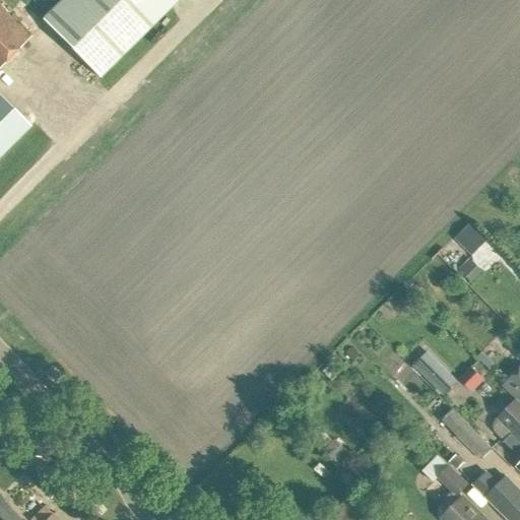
[(61,0),(41,20),(99,79),(178,0),(61,0)]
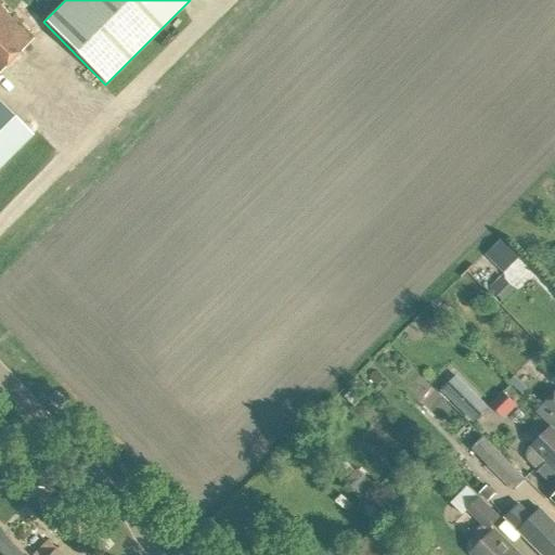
[(0,71),(31,40),(0,9),(0,71)]
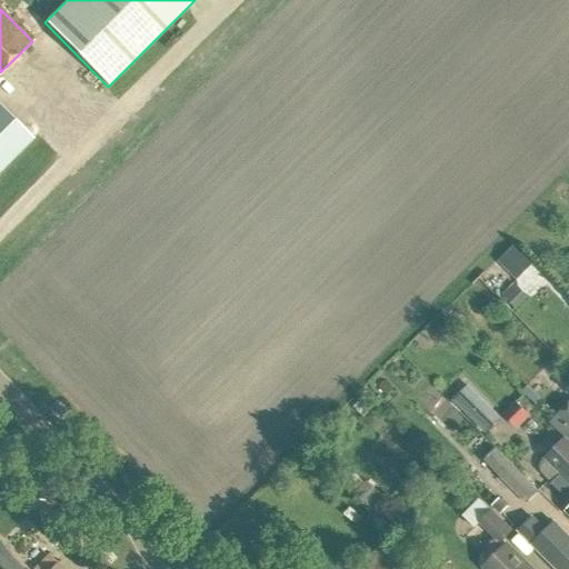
[(0,106),(0,171),(32,139),(0,106)]
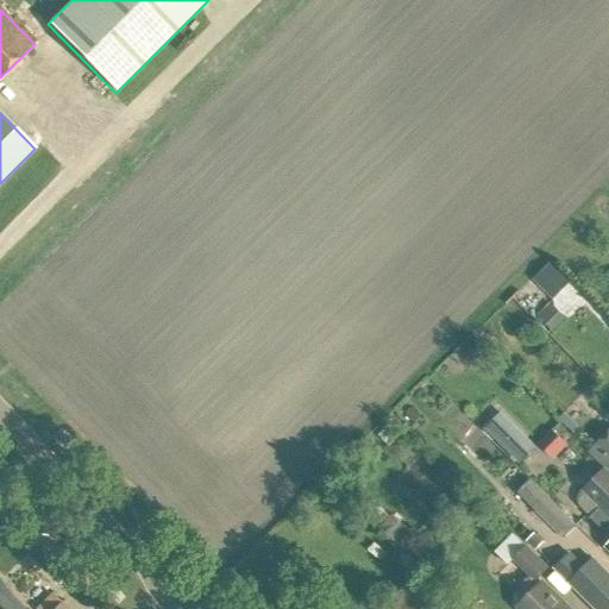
[(553,301),(572,282),(552,262),(533,281),(553,301)]
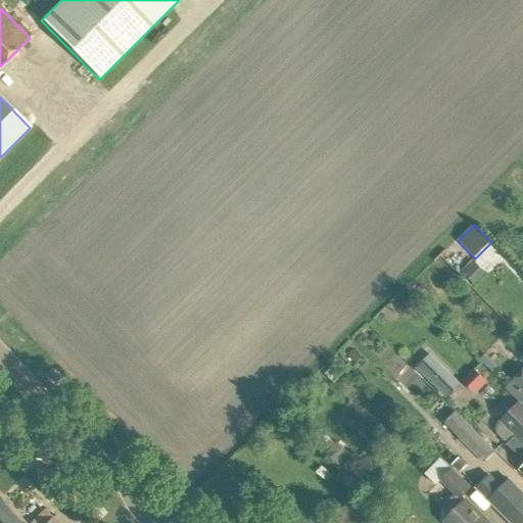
[(474,285),(485,274),(473,260),(462,272),(474,285)]
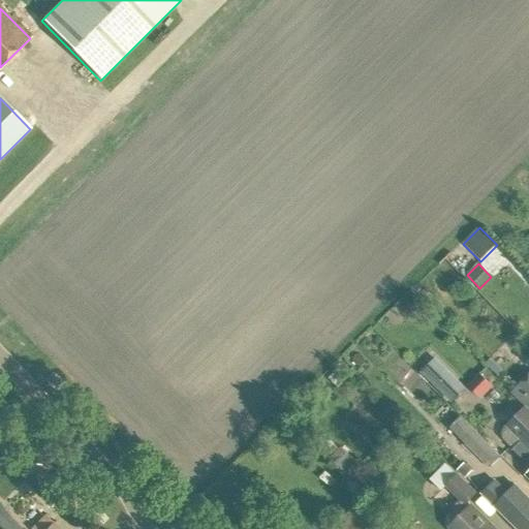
[(422,297),(429,288),(425,285),(417,293),(422,297)]
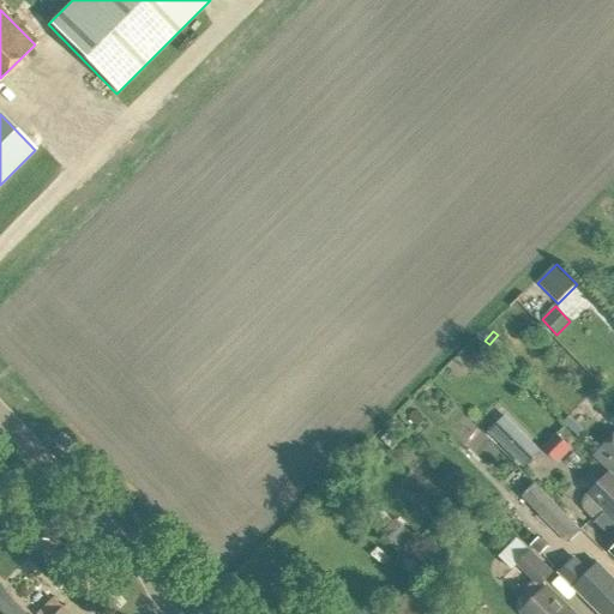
[(485,362),(487,354),(482,349),(473,350),(469,359),(476,365),(485,362)]
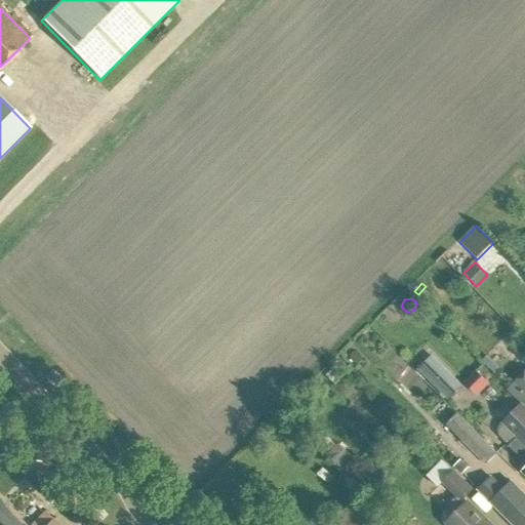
[(462,387),(432,356),(418,369),(449,400),(462,387)]
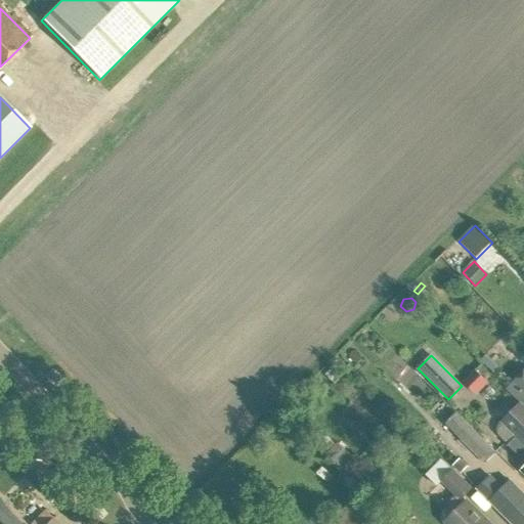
[(331,382),(339,374),(334,367),(325,376),(331,382)]
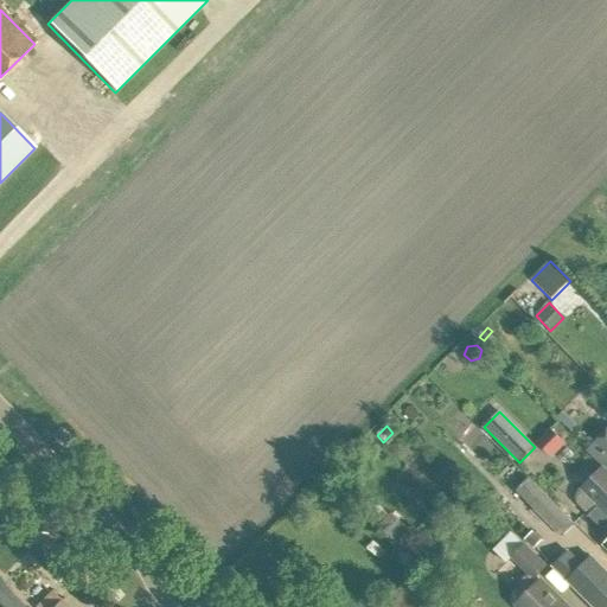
[(551,459),(566,445),(550,429),(536,443),(551,459)]
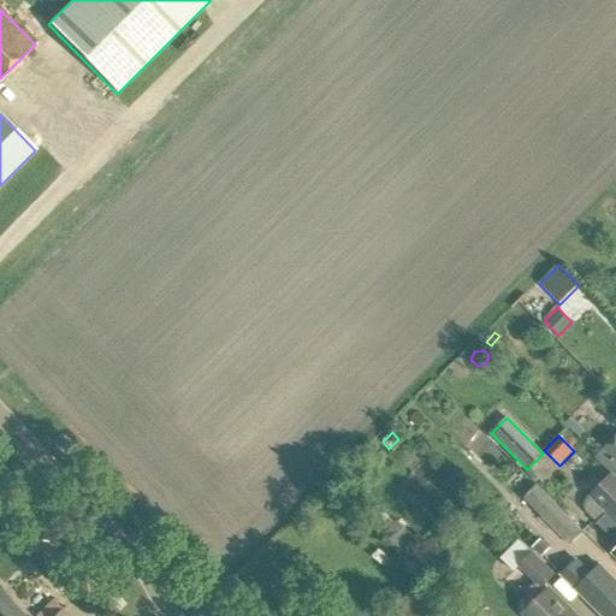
[(615,437),(604,450),(615,462),(615,437)]
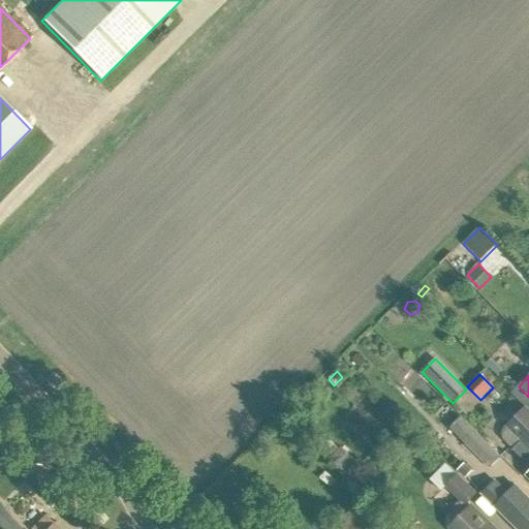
[(514,449),(528,465),(528,469),(525,474),(528,477),(528,410),(525,406),(506,426),(522,441),(514,449)]
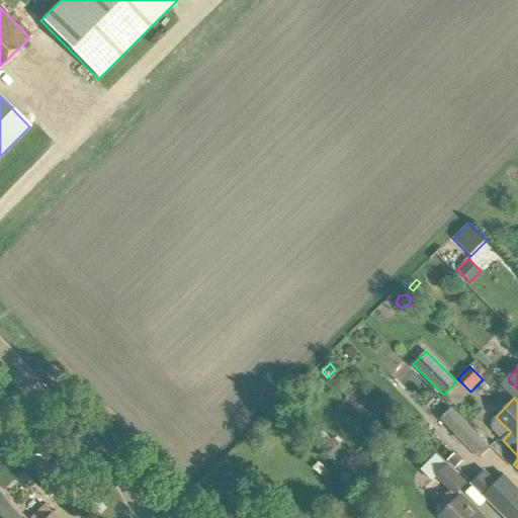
[(490,448),(460,420),(450,410),(439,421),(479,459),(490,448)]
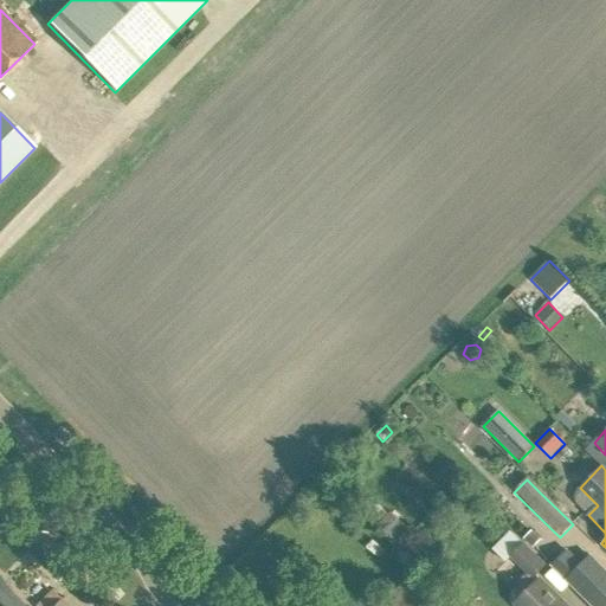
[(410,532),(385,508),(382,510),(369,497),(361,505),(399,543),(410,532)]
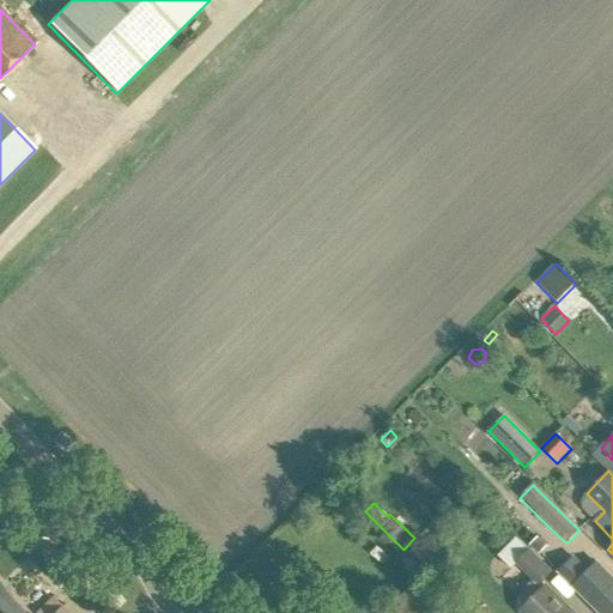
[(539,556),(547,546),(538,538),(529,546),(539,556)]
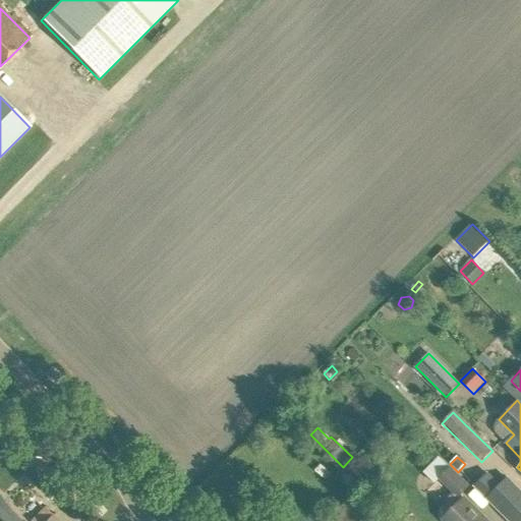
[(470,486),(451,466),(439,478),(458,499),(470,486)]
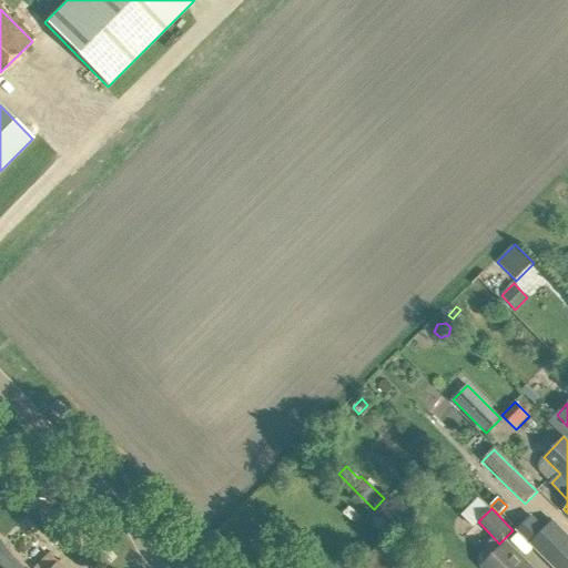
[(554,567),(567,567),(567,537),(553,521),(544,530),(530,517),(516,530),(554,567)]
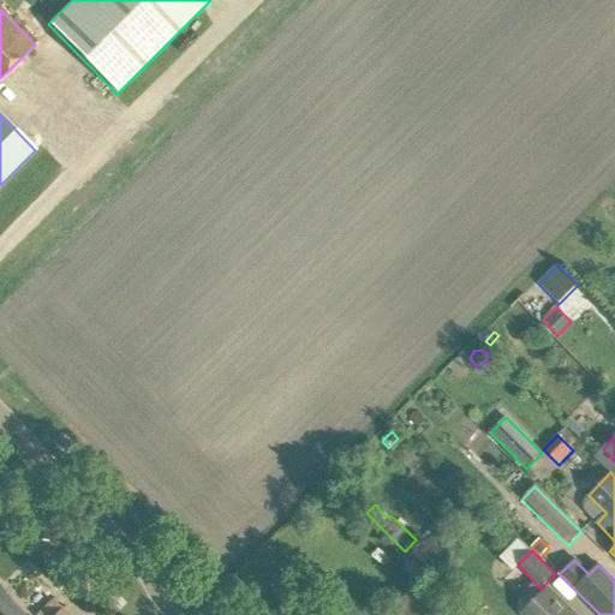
[(533,584),(523,595),(531,603),(521,613),(524,614),(571,614),(543,590),(542,592),(533,584)]
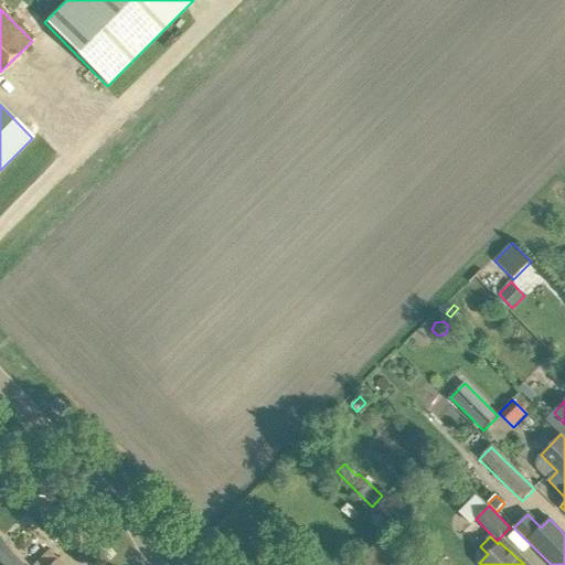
[(22,564),(0,540),(0,561),(3,564),(22,564)]
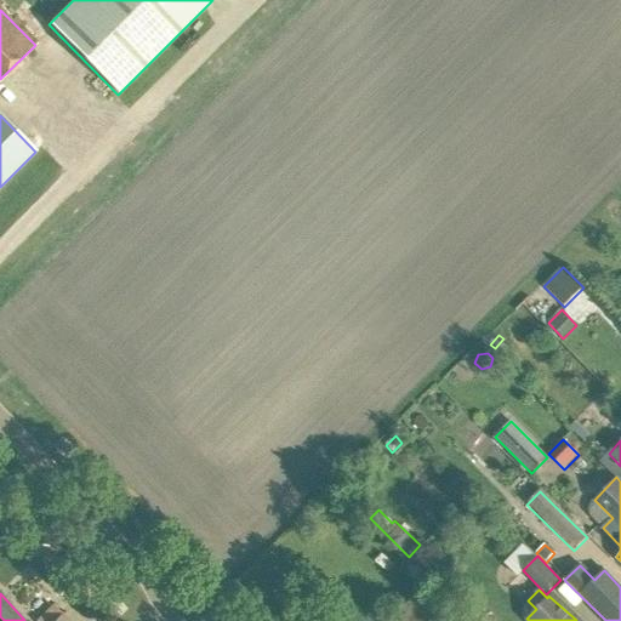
[(440,620),(415,596),(388,620),(440,620)]
